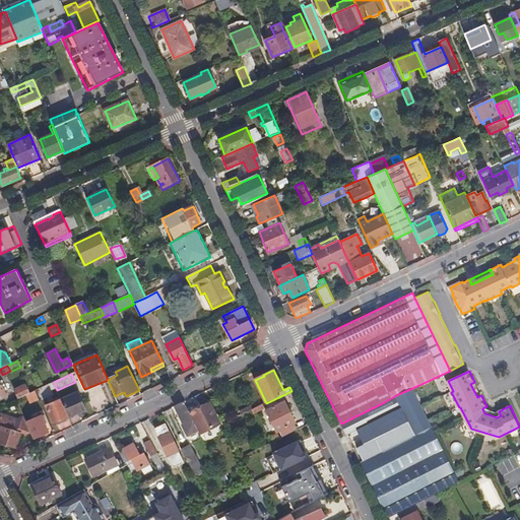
[(477,397),(481,395),(477,388),(474,382),(470,384),(477,397)]
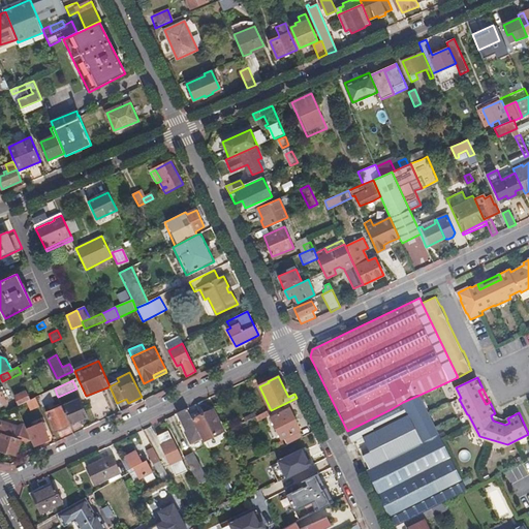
[(19,405),(28,402),(30,401),(26,392),(14,396),(19,405)]
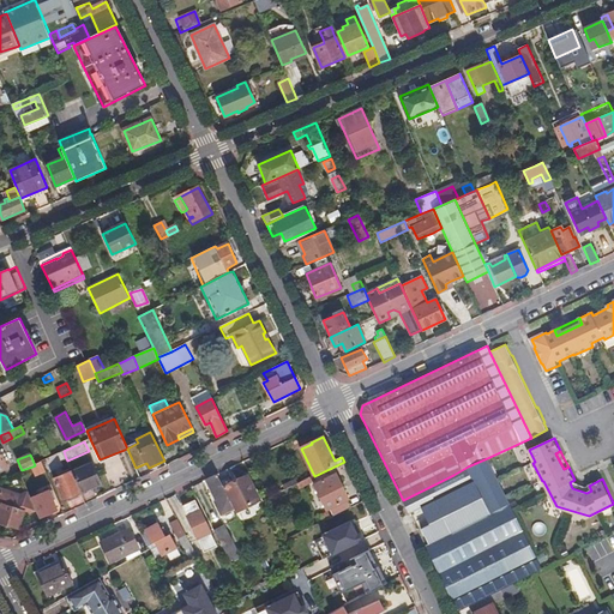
[(487,458),(468,467),(491,512),(425,546),(440,575),(458,612),(468,606),(500,589),(515,582),(531,573),(541,569),(487,458)]
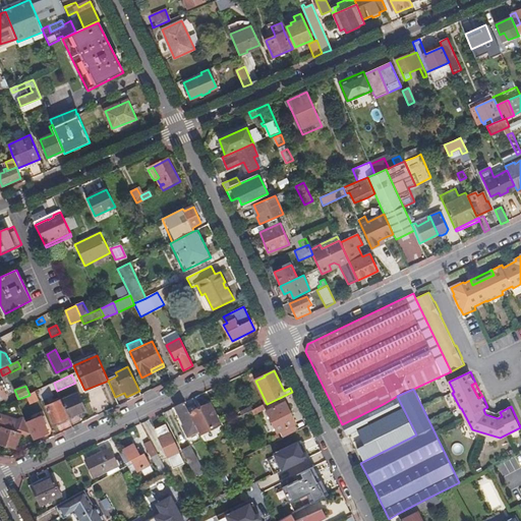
[(31,404),(39,401),(36,392),(30,395),(27,396),(31,404)]
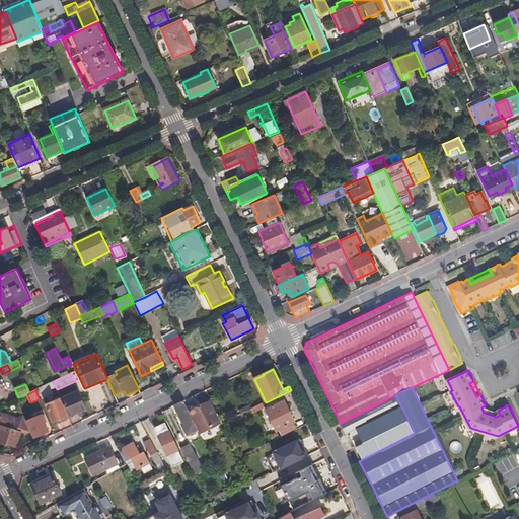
[(61,399),(68,417),(85,410),(79,392),(61,399)]
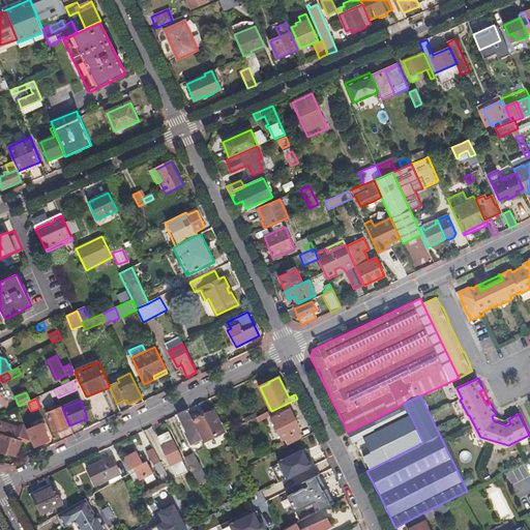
[(404,403),(391,410),(396,421),(363,438),(372,457),(362,461),(366,471),(423,442),(404,403)]
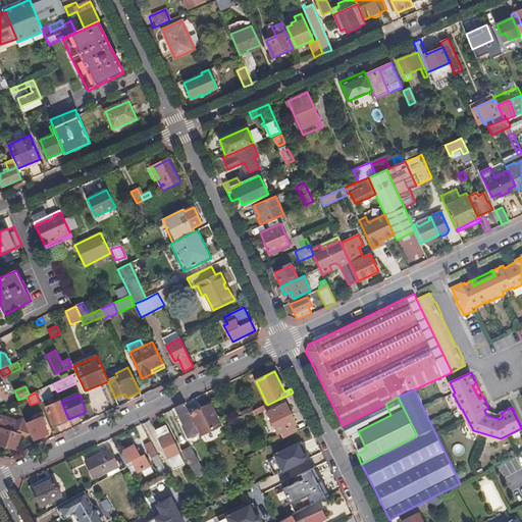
[(54,425),(68,419),(61,402),(61,401),(47,407),(54,425)]
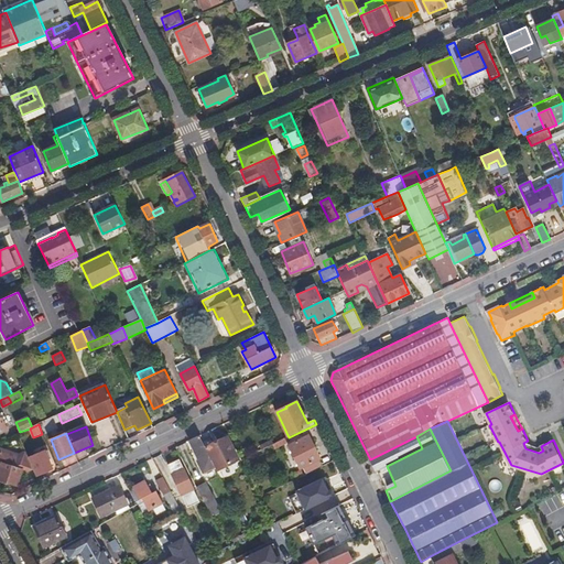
[(306,474),(323,466),(321,459),(321,458),(310,435),(289,445),(300,468),(303,467),(306,474)]
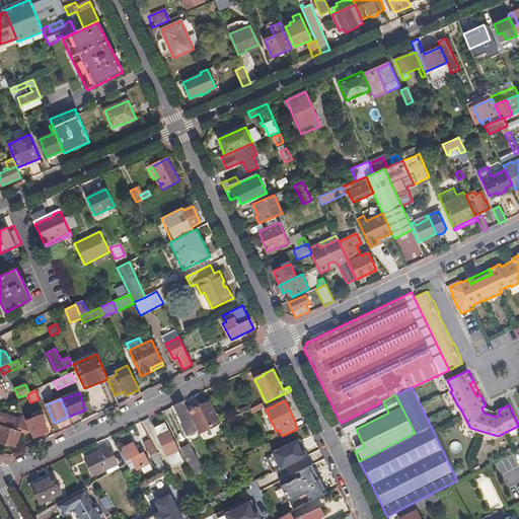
[(183,401),(174,405),(183,423),(181,424),(186,431),(196,426),(189,412),(183,401)]
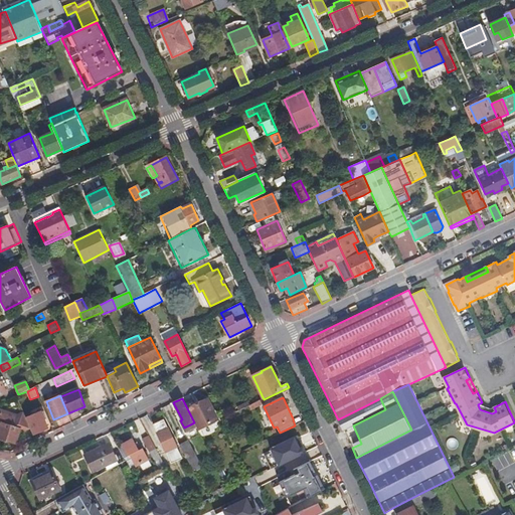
[(380,398),(338,419),(343,431),(353,425),(385,409),(380,398)]
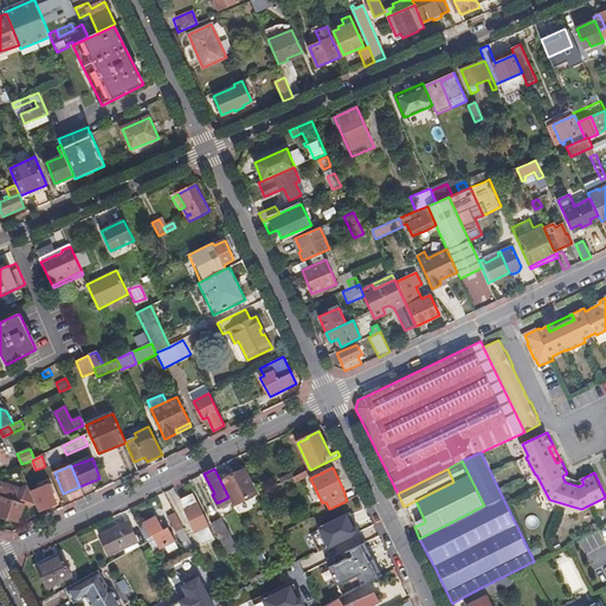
[(229,497),(232,505),(257,494),(244,470),(220,481),(229,497)]
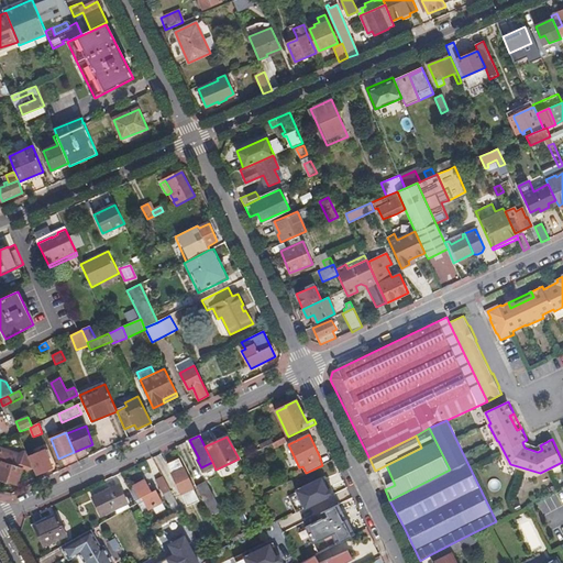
[(264,449),(274,444),(271,439),(262,444),(264,449)]
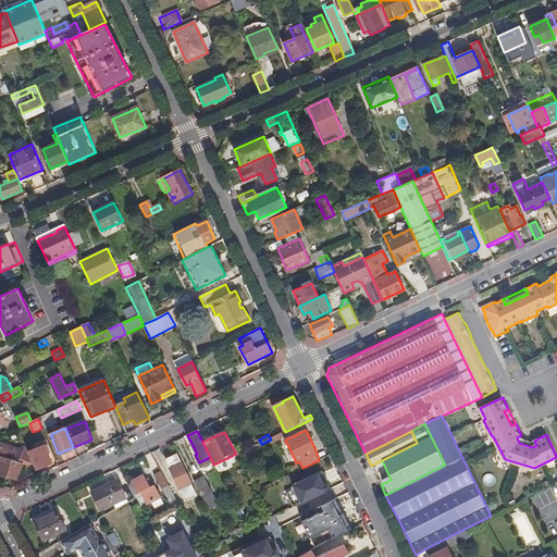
[(33,463),(28,452),(25,446),(17,449),(2,445),(0,446),(0,473),(17,479),(21,468),(33,463)]
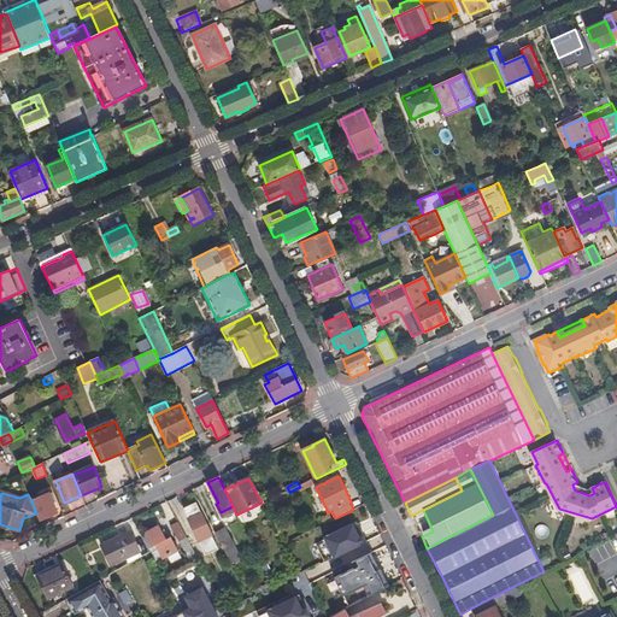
[(36,513),(39,521),(58,513),(50,493),(31,500),(36,513)]
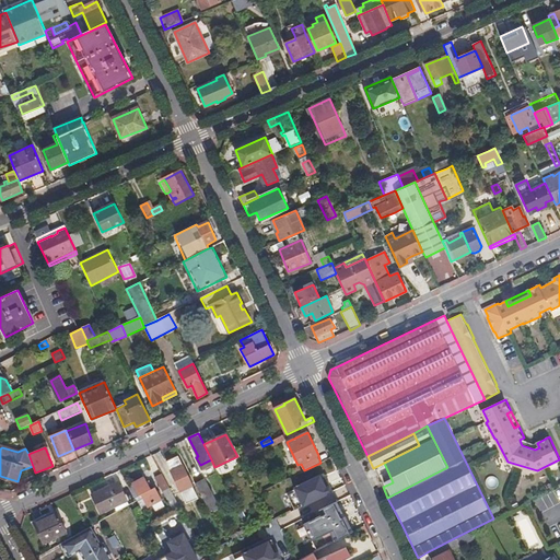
[(181,491),(193,486),(183,465),(182,465),(177,455),(166,461),(181,491)]
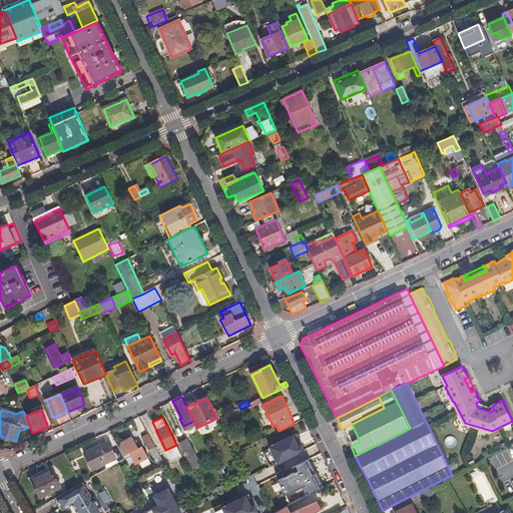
[(306,442),(297,423),(294,424),(279,431),(258,442),(259,444),(253,447),(258,454),(284,441),(294,436),(295,438),(293,439),(295,443),(297,442),(299,446),(306,442)]
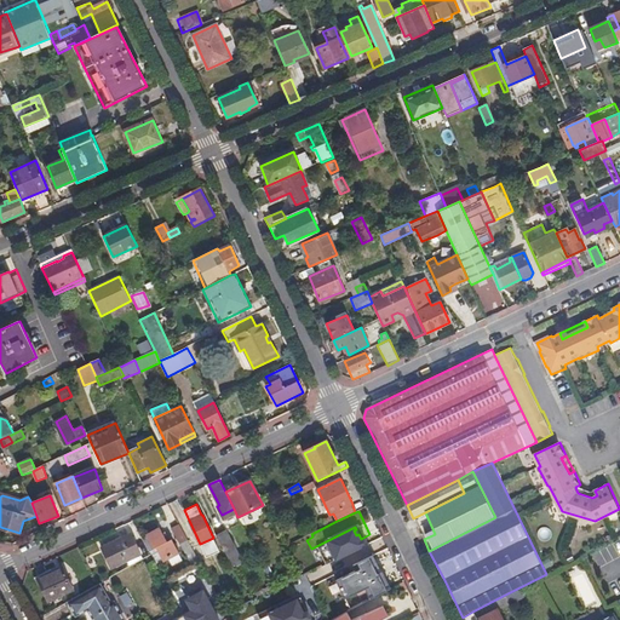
[(155,547),(162,561),(178,552),(172,540),(167,541),(160,529),(142,539),(149,551),(155,547)]
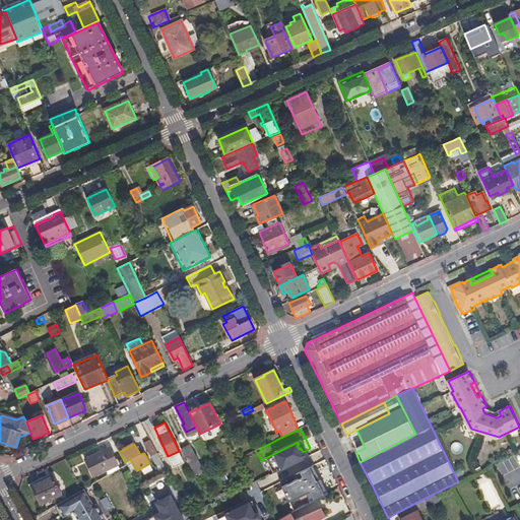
[(182,449),(194,473),(202,469),(190,445),(182,449)]
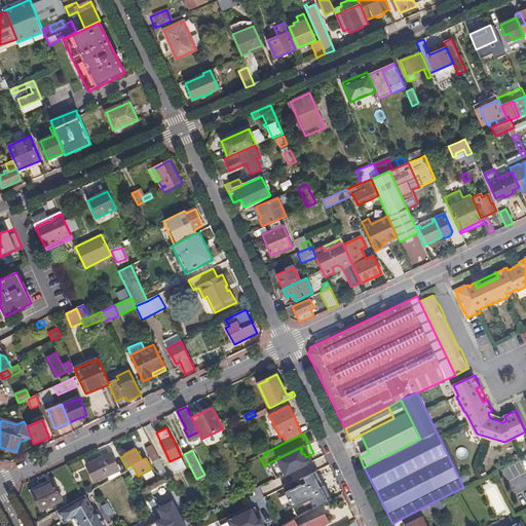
[(118,468),(111,454),(86,465),(94,482),(107,476),(107,475),(118,468)]
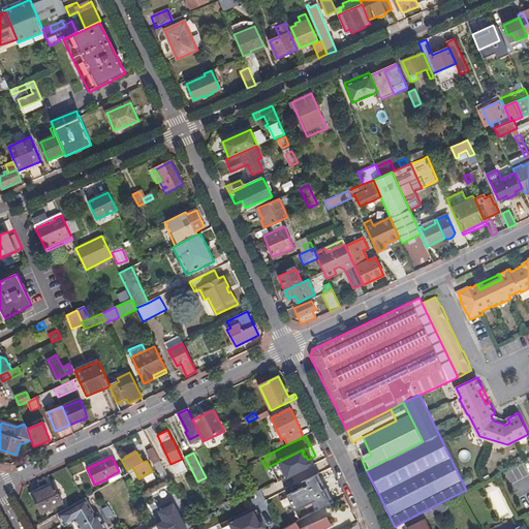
[(154,464),(164,483),(170,479),(167,475),(160,461),(154,464)]
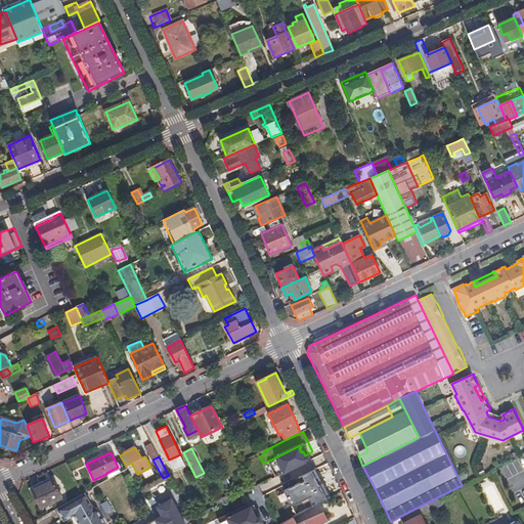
[(127,469),(131,477),(137,474),(131,463),(126,466),(127,469)]
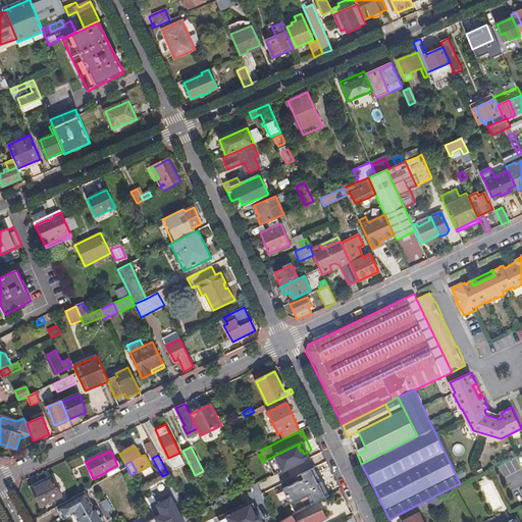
[(168,473),(174,485),(185,479),(175,463),(165,469),(168,473)]
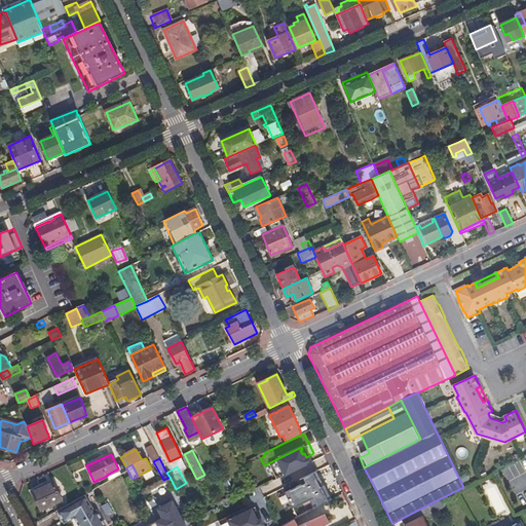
[(277,505),(288,524),(291,522),(294,520),(334,498),(324,480),(277,505)]
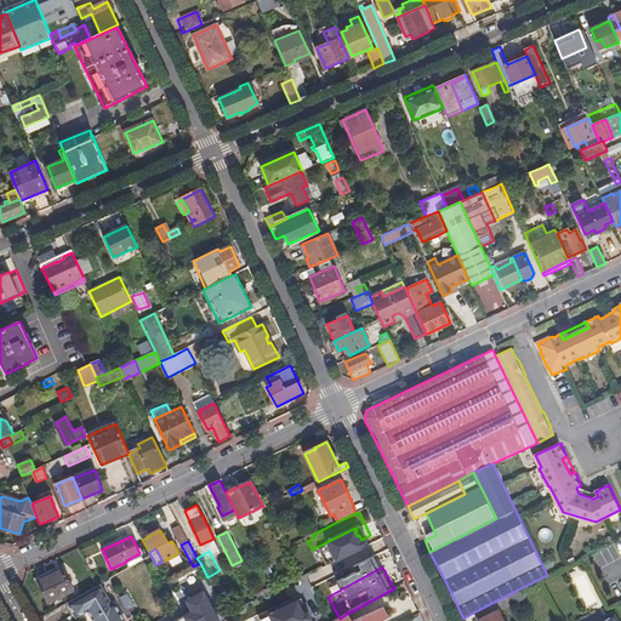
[(568,575),(584,605),(597,599),(581,568),(568,575)]
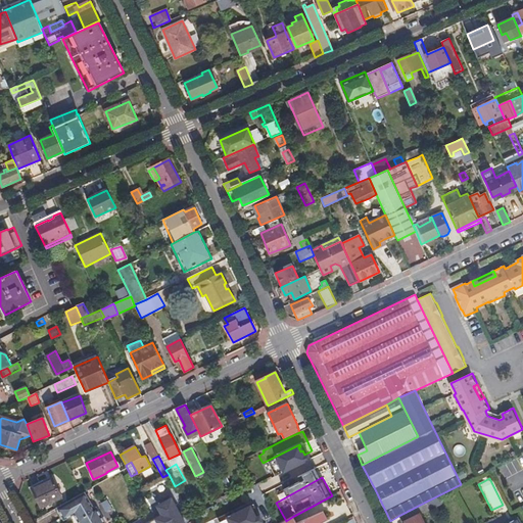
[(61,496),(52,479),(32,489),(41,507),(61,496)]
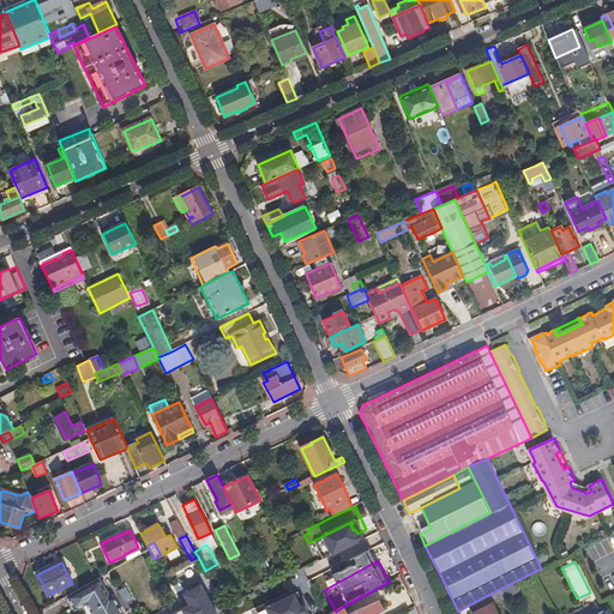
[(308,613),(318,611),(301,570),(288,576),(294,593),(239,613),(308,613)]
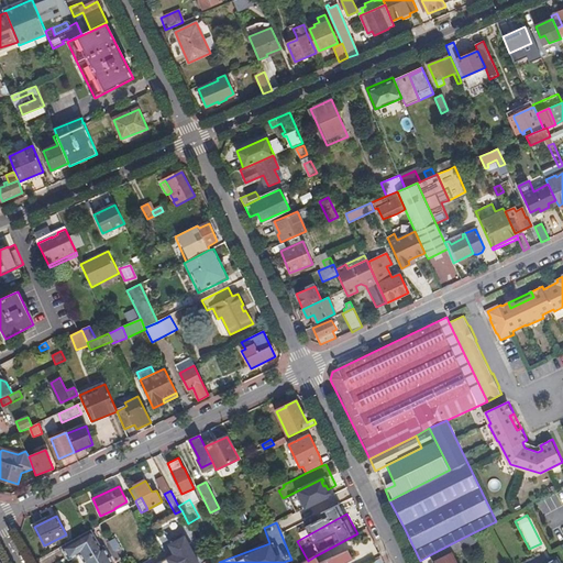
[(88,531),(61,547),(68,559),(79,552),(85,562),(112,562),(103,547),(100,549),(90,530),(88,531)]
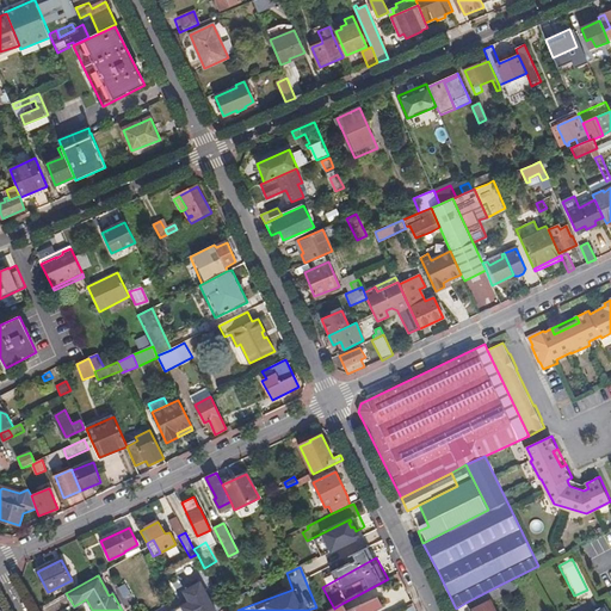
[(512,579),(498,586),(501,594),(503,594),(517,587),(512,579)]
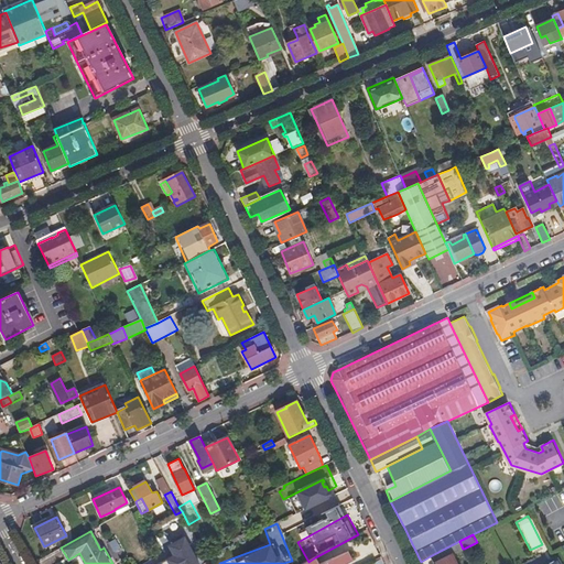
[(175,555),(159,563),(198,563),(185,538),(170,546),(175,555)]
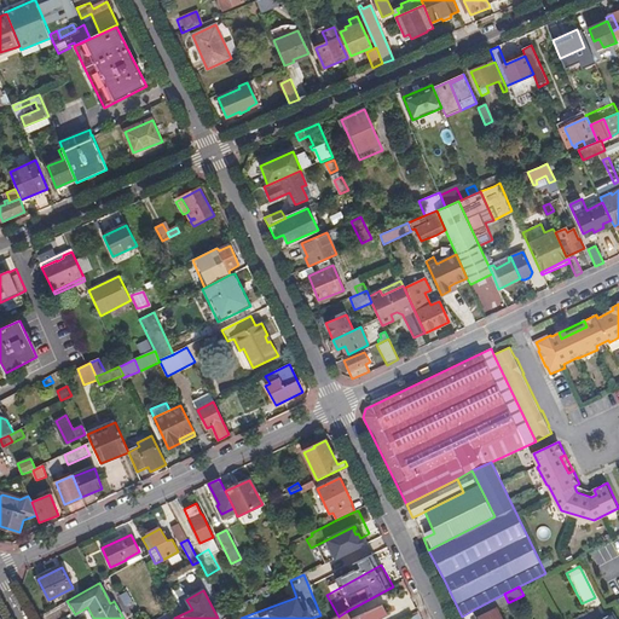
[(504,594),(472,611),(475,618),(501,618),(496,608),(508,602),(504,594)]
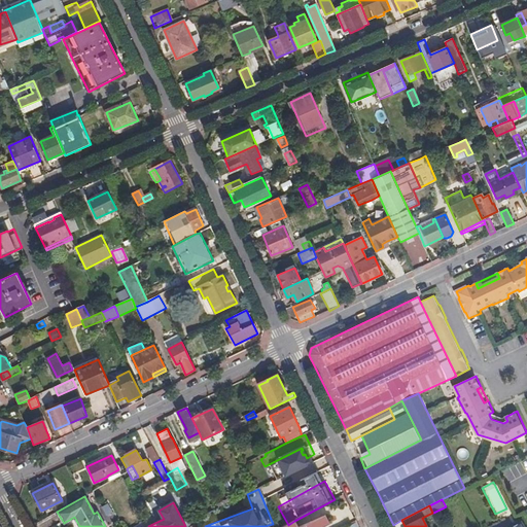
[(312,522),(313,526),(323,526),(329,524),(325,516),(312,522)]
